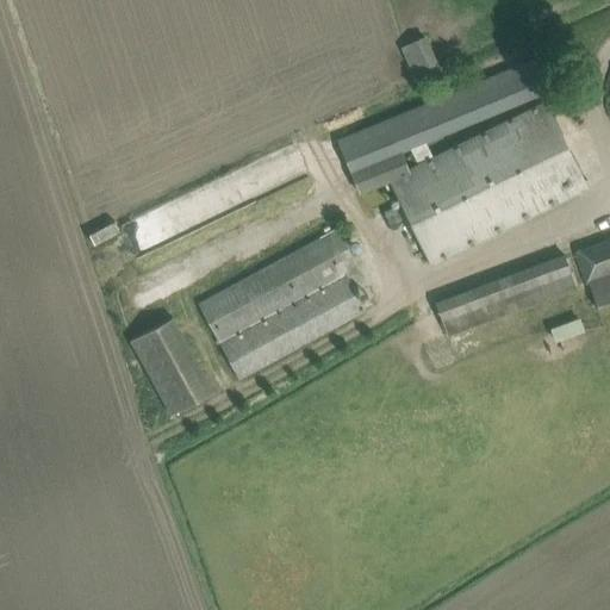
[(400,48),(416,82),(440,72),(423,37),(400,48)]
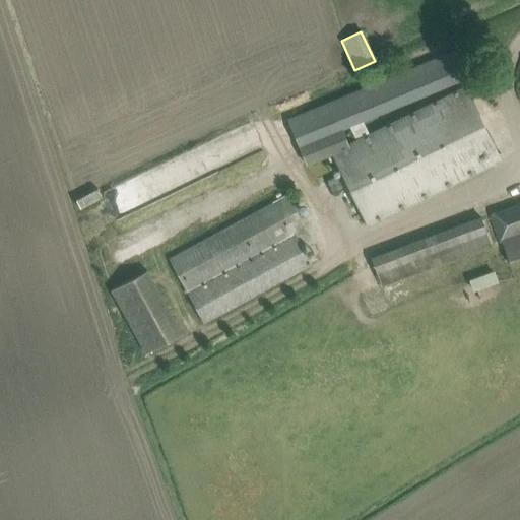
[(286,119),(297,145),(460,79),(449,52),(286,119)]
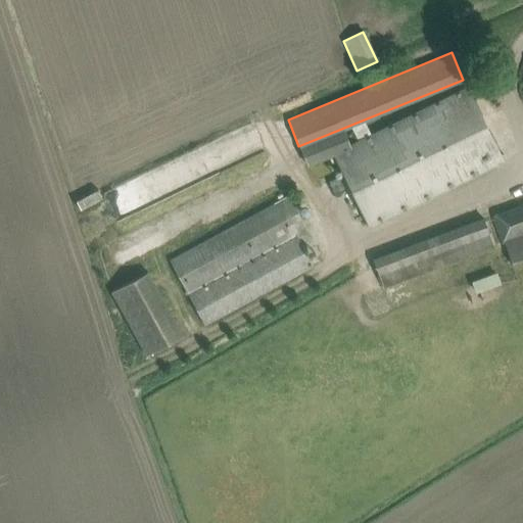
[(333,154),(369,227),(503,161),(466,88),(333,154)]
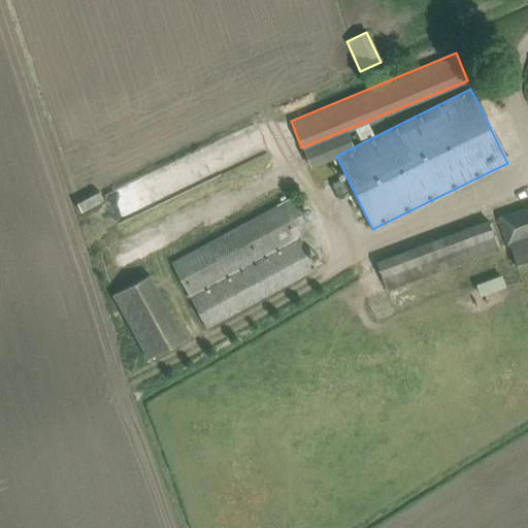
[(171,263),(206,327),(316,268),(304,245),(315,239),(292,198),(171,263)]
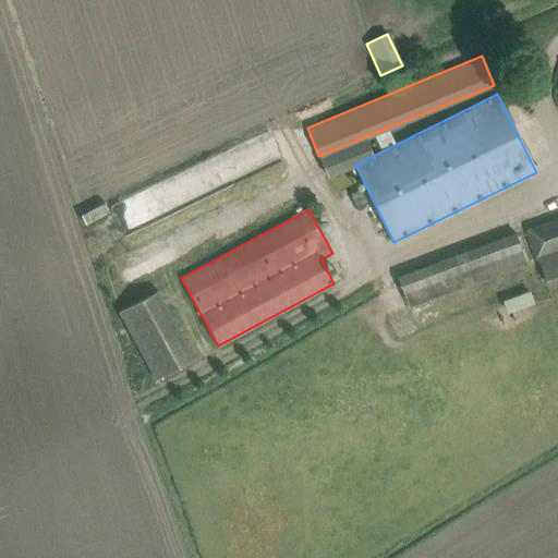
[(557,218),(526,230),(536,259),(538,258),(548,284),(557,280),(557,218)]
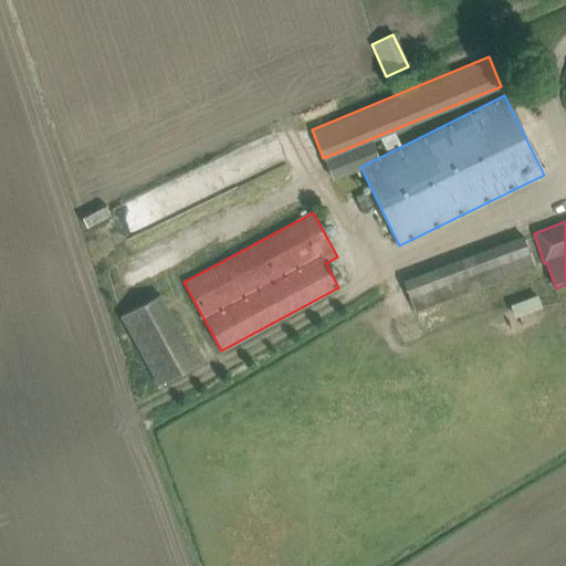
[(494,248),(505,278),(535,266),(524,237),(494,248)]
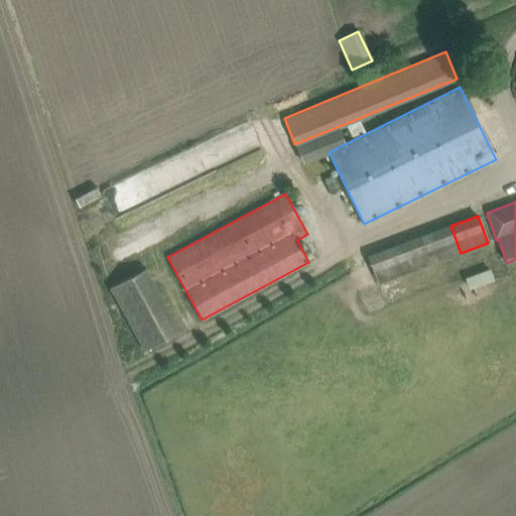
[(107,283),(139,350),(175,332),(144,265),(107,283)]
